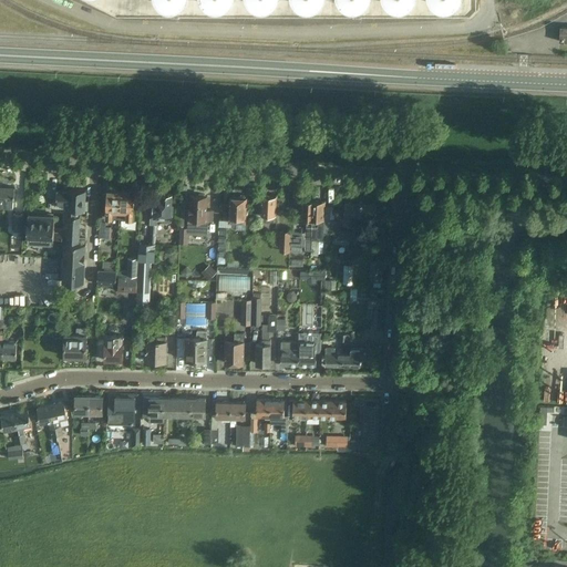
[(0,205),(13,206),(14,187),(0,186),(0,205)]
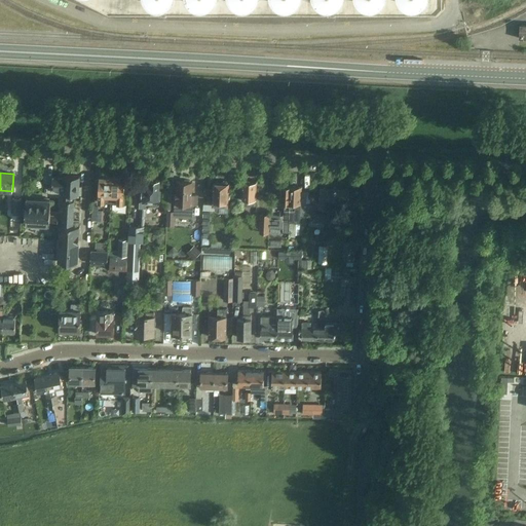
[(51,188),(51,193),(60,193),(60,194),(64,194),(62,225),(73,226),(74,200),(70,200),(70,194),(81,195),(81,186),(79,186),(80,176),(64,176),(64,177),(52,177),(51,188)]
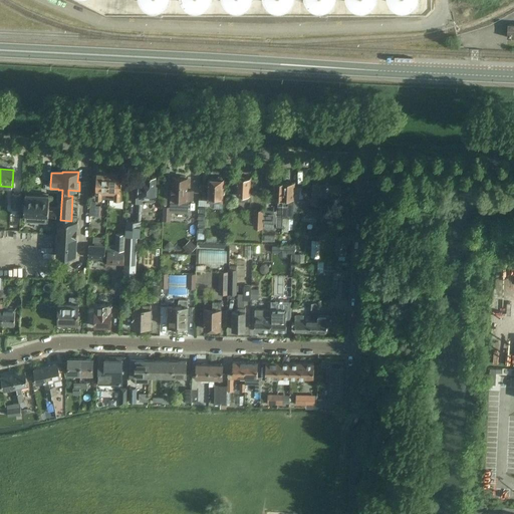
[(107,198),(108,173),(97,173),(95,198),(107,198)]
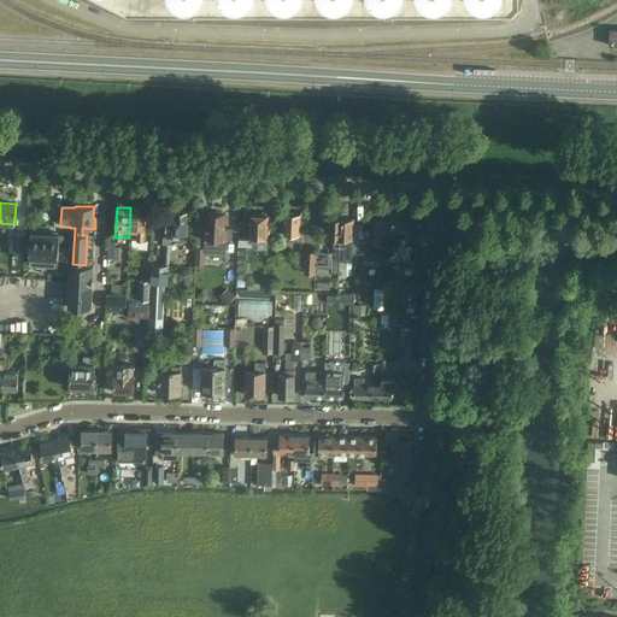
[(130,207),(129,238),(144,239),(145,209),(130,207)]
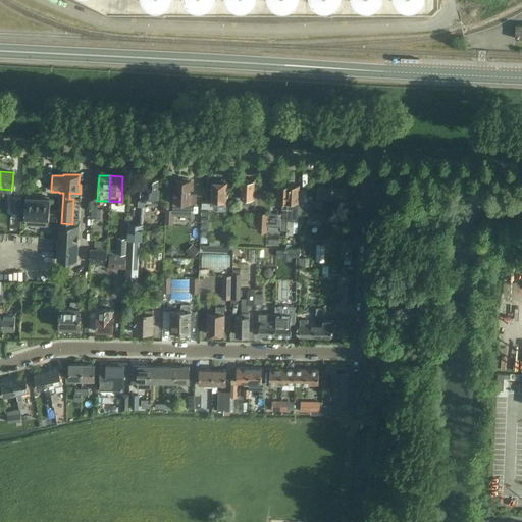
[(139,189),(139,202),(140,202),(144,202),(144,200),(150,200),(149,203),(157,203),(157,199),(158,199),(159,190),(157,190),(158,178),(157,178),(152,178),(143,178),(143,185),(142,185),(142,189),(139,189)]
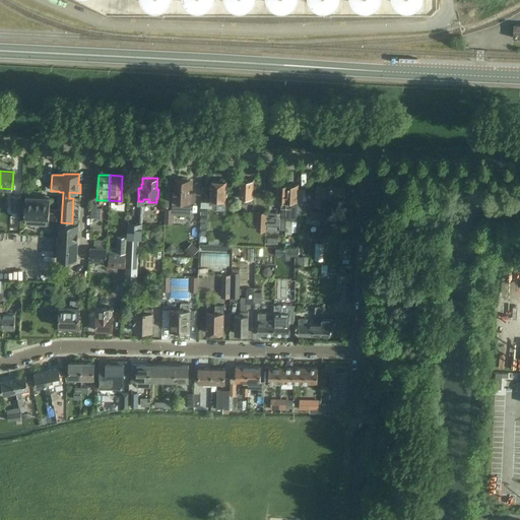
[(173,207),(172,209),(173,209),(173,214),(179,214),(190,214),(190,201),(195,201),(195,192),(190,192),(190,180),(179,179),(175,179),(174,194),(173,194),(173,207)]
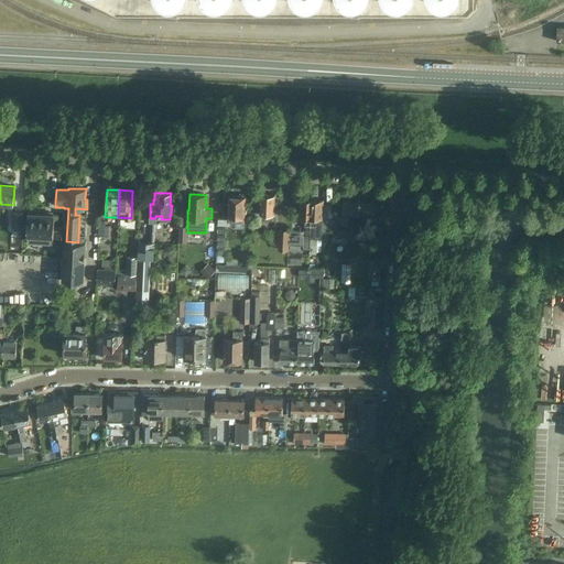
[(274,214),(275,195),(261,194),(260,213),(264,213),(263,219),(273,220),(273,214),(274,214)]
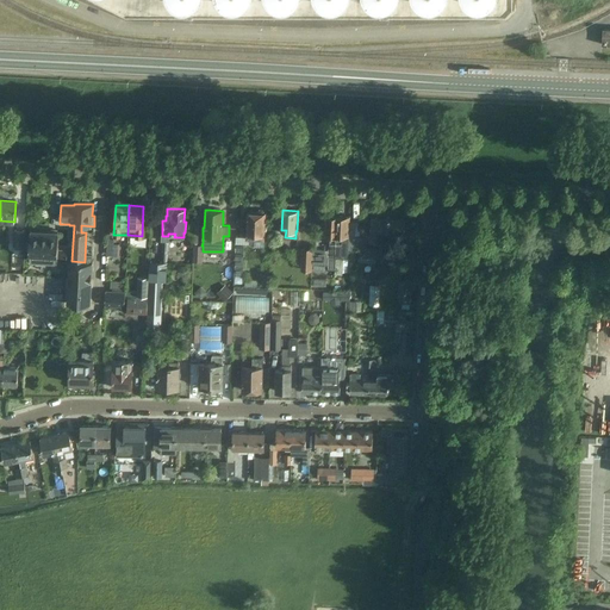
[(266,212),(248,212),(247,237),(249,237),(249,244),(255,244),(255,238),(265,238),(266,212)]
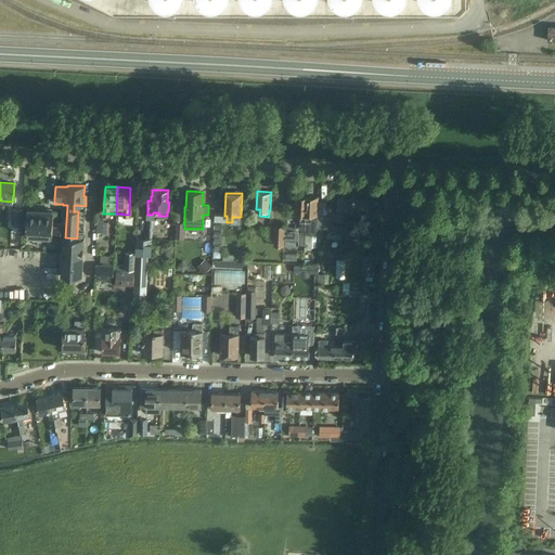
[(307,196),(296,196),(295,214),(300,214),(299,227),(285,227),(284,242),(298,242),(298,245),(304,245),(304,242),(305,242),(307,196)]
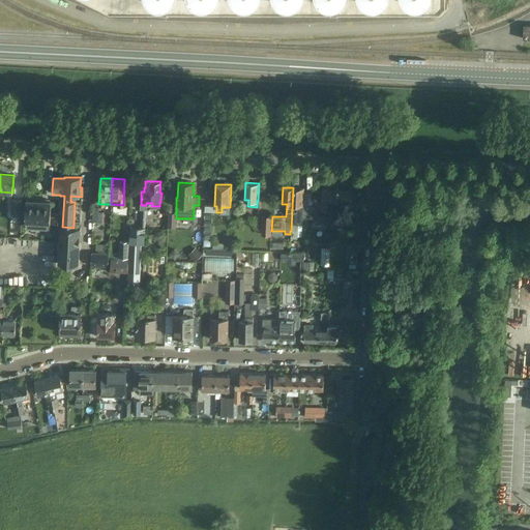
[(296,225),(297,205),(303,205),(303,188),(293,187),(291,231),(298,231),(298,225),(296,225)]
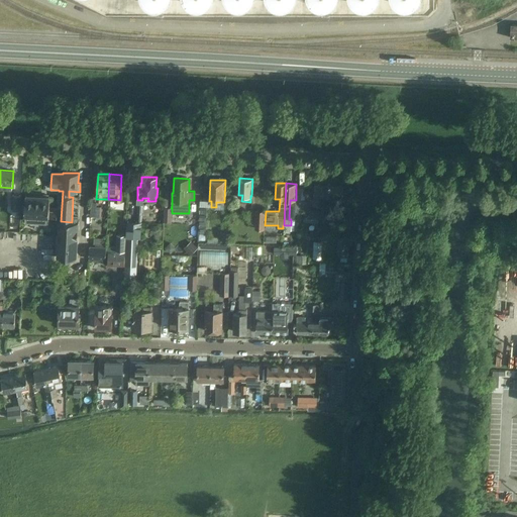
[(314,185),(313,204),(321,205),(321,197),(343,197),(343,186),(314,185)]
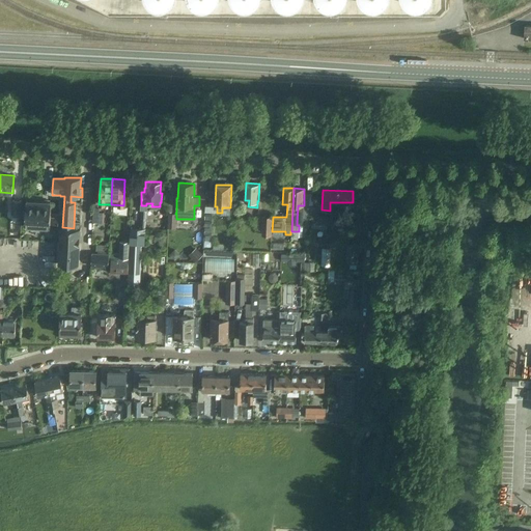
[(11,215),(21,216),(22,200),(12,200),(11,215)]
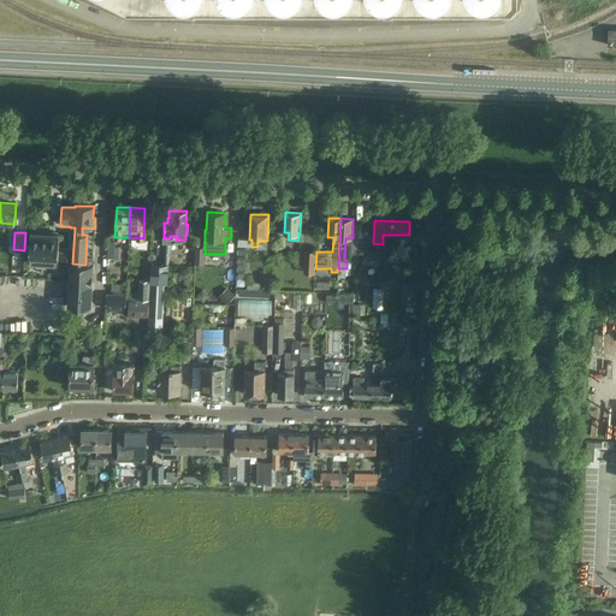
[(69,253),(67,253),(59,253),(60,234),(31,232),(30,262),(67,264),(69,253)]
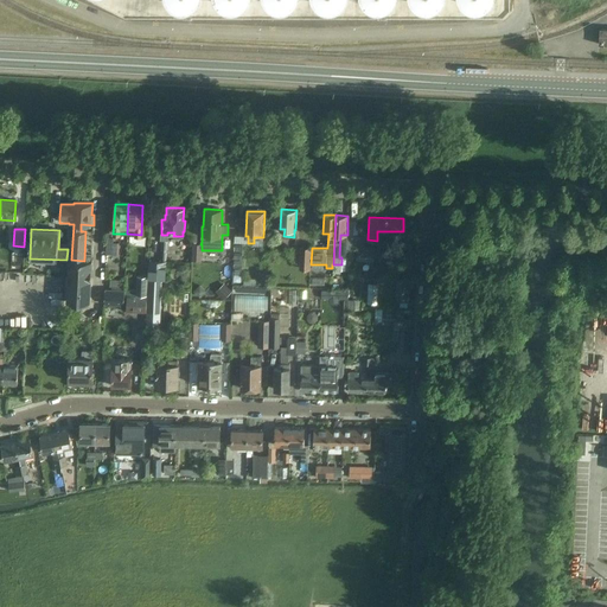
[(357,248),(358,235),(346,235),(346,248),(357,248)]
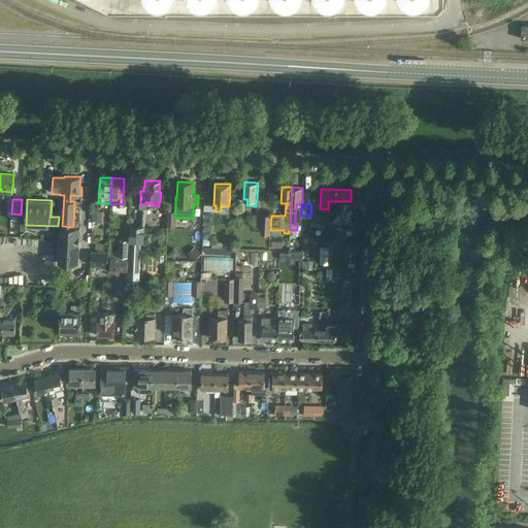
[(94,210),(93,221),(102,222),(102,211),(94,210)]
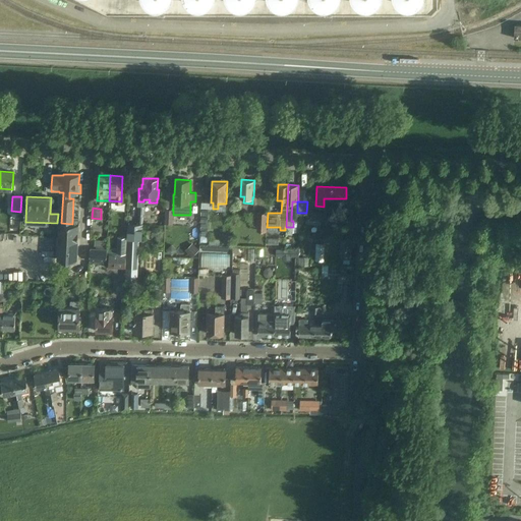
[(165,210),(165,223),(172,224),(173,215),(173,210),(172,210),(165,210)]
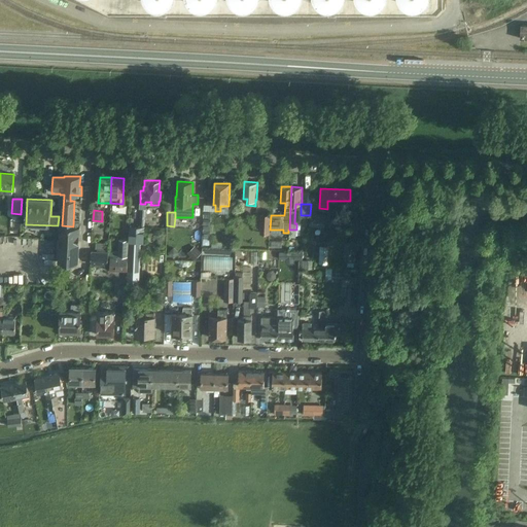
[(312,225),(324,226),(324,215),(317,214),(317,218),(312,217),(312,225)]
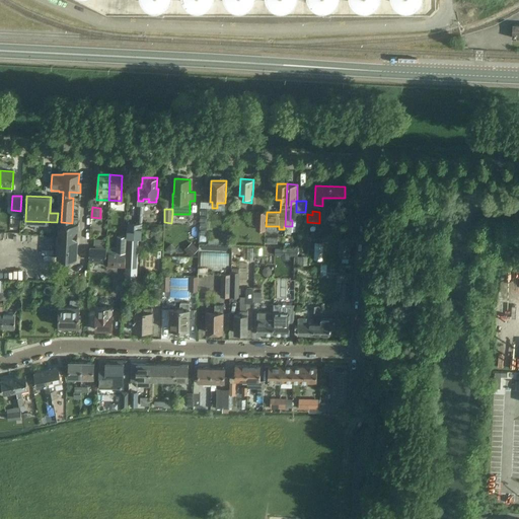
[(257,212),(256,229),(265,230),(265,212),(257,212)]
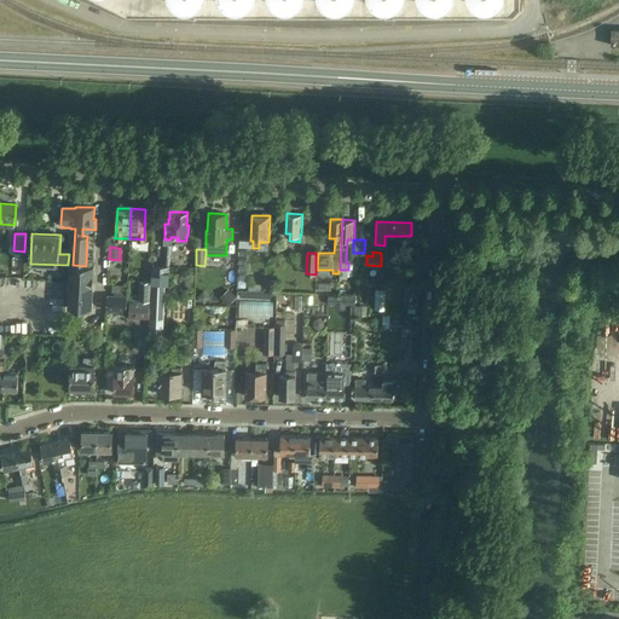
[(70,265),(69,308),(92,310),(94,266),(86,266),(73,265),(70,265)]
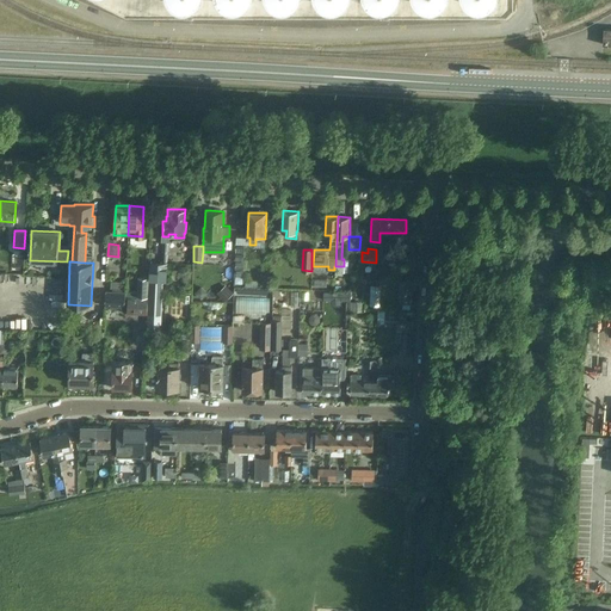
[(166,282),(167,263),(162,263),(150,263),(148,307),(156,308),(161,306),(162,295),(162,281),(166,282)]
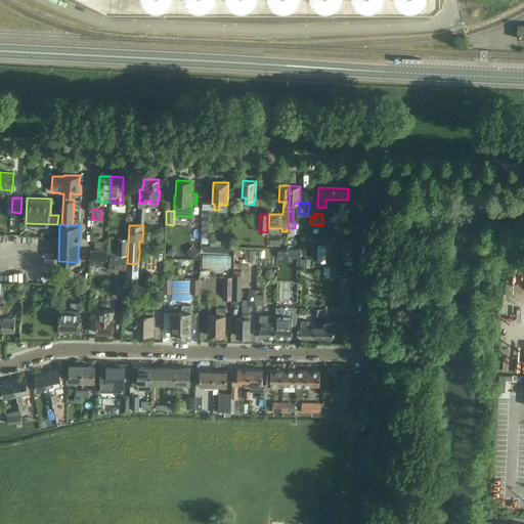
[(118,251),(118,255),(127,255),(127,238),(119,237),(119,242),(118,251)]
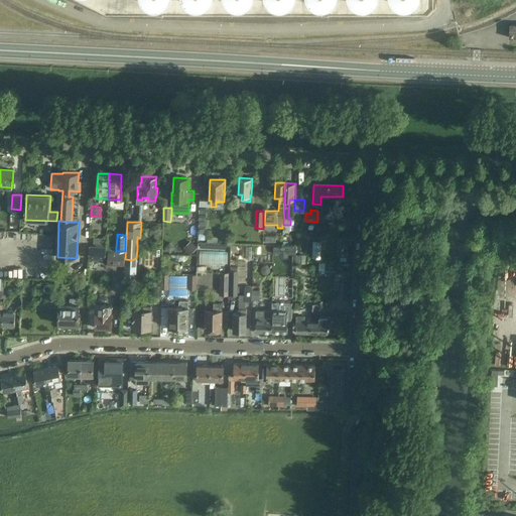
[(106,259),(107,247),(107,238),(94,238),(93,244),(95,244),(95,246),(90,246),(89,258),(106,259)]
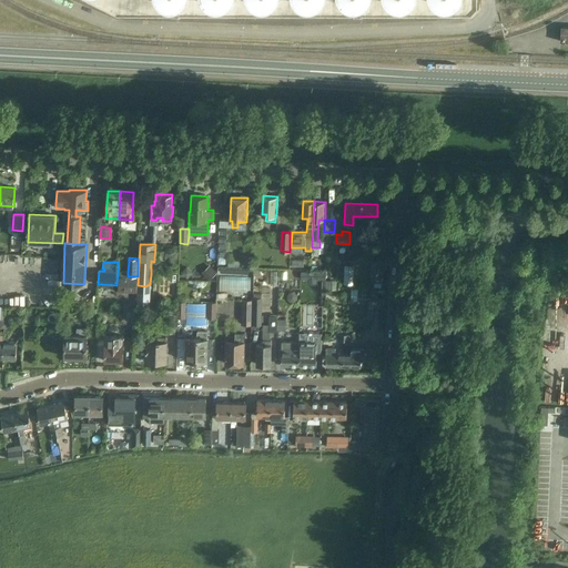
[(186,266),(182,272),(188,277),(193,272),(186,266)]
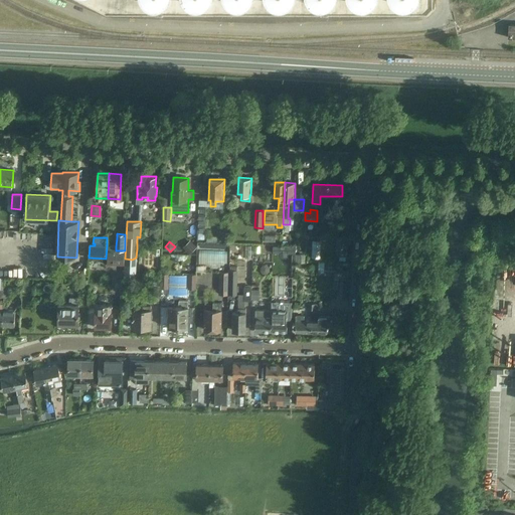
[(190,241),(184,247),(189,253),(196,247),(190,241)]
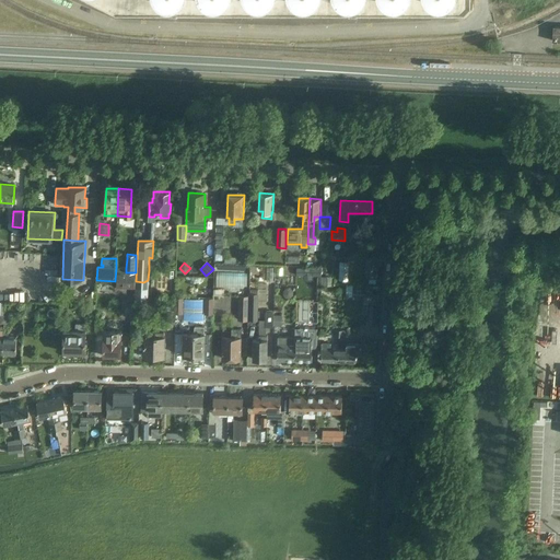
[(117,272),(116,287),(135,288),(136,273),(117,272)]
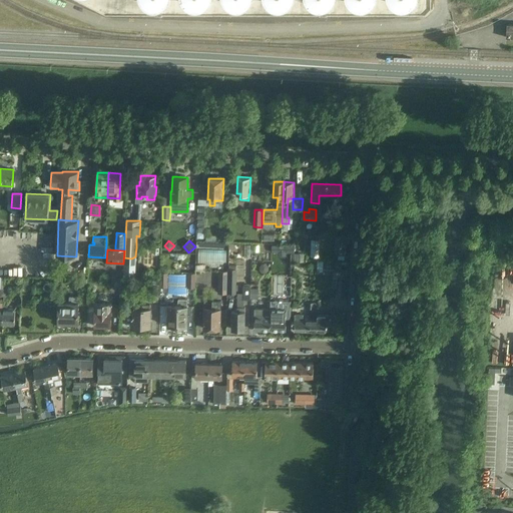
[(228,266),(228,294),(236,294),(236,266),(228,266)]
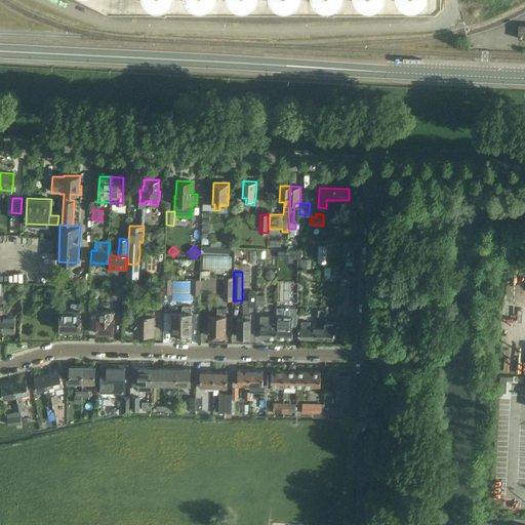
[(152,286),(151,308),(163,308),(163,286),(152,286)]
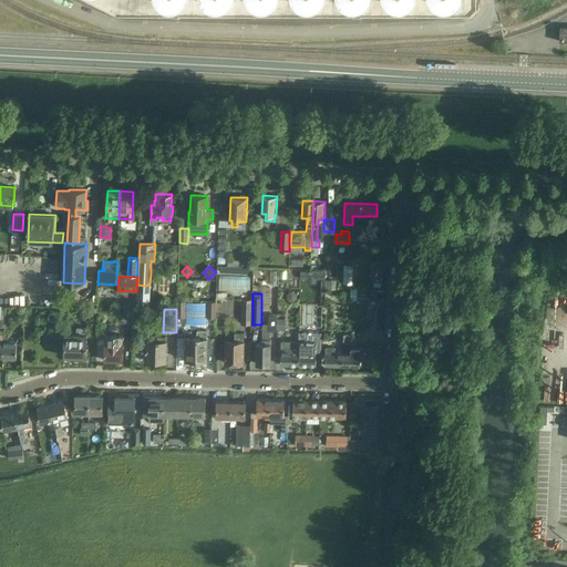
[(381,328),(382,309),(374,309),(373,328),(381,328)]
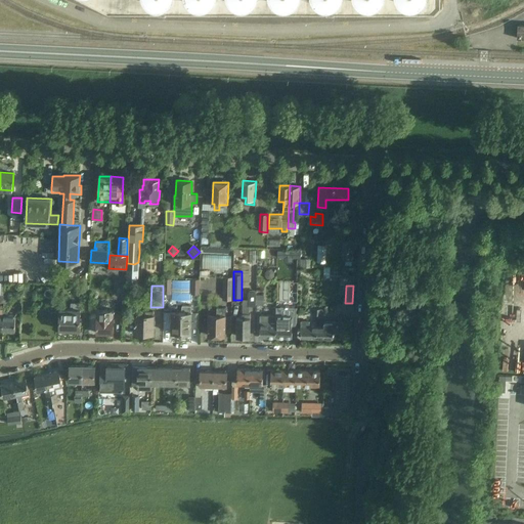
[(71,330),(80,330),(81,309),(80,309),(80,303),(71,302),(71,309),(60,309),(59,330),(61,330),(62,333),(71,333),(71,330)]
